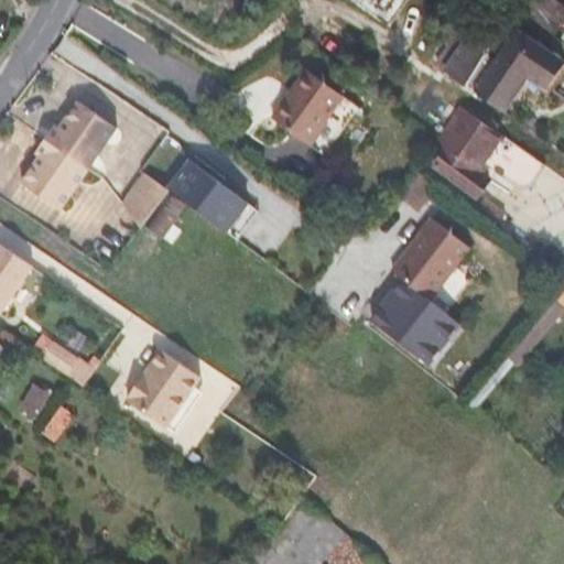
[(354,0),(391,26),(409,0),(354,0)]
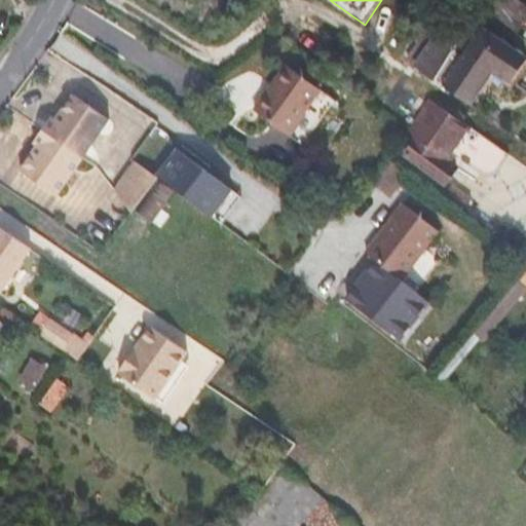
[(495,0),(484,21),(514,41),(525,22),(525,3),(520,0),(495,0)]
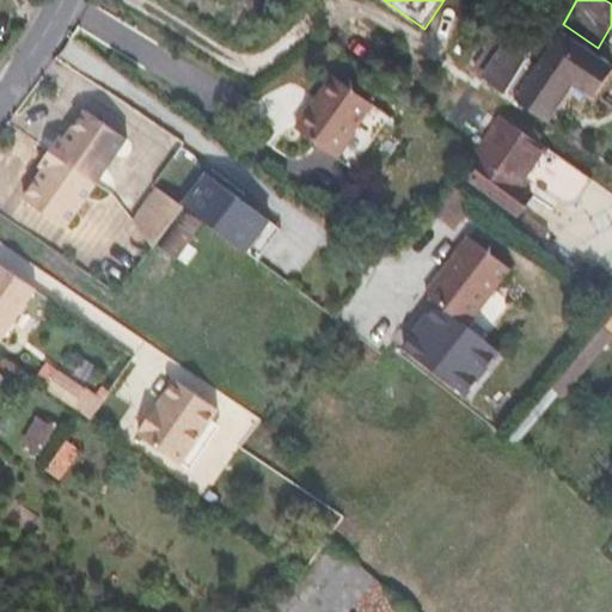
[(475,69),(513,96),(534,63),(528,59),(533,51),(494,22),(478,42),(488,50),(475,69)]
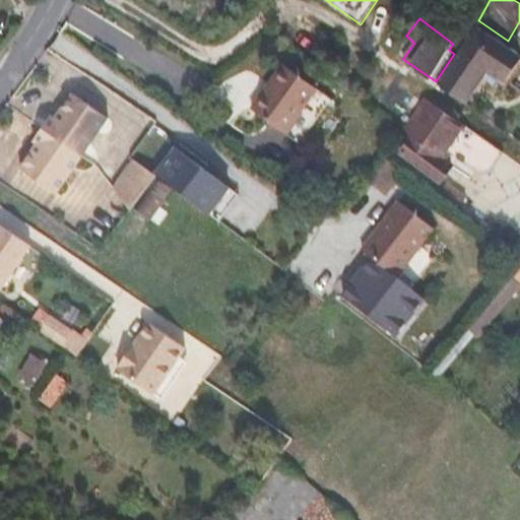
[(454,54),(436,81),(426,96),(428,98),(456,118),(490,69),(506,80),(519,59),(519,55),(477,26),(457,56),(454,54)]
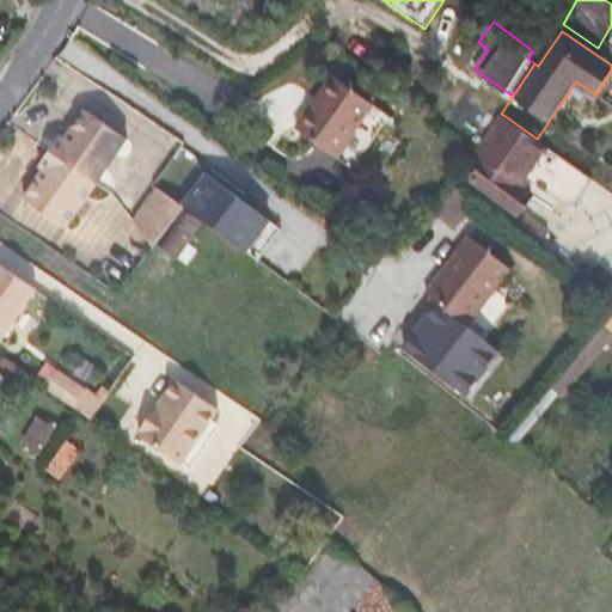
[(297,128),(354,169),(391,116),(334,75),(297,128)]
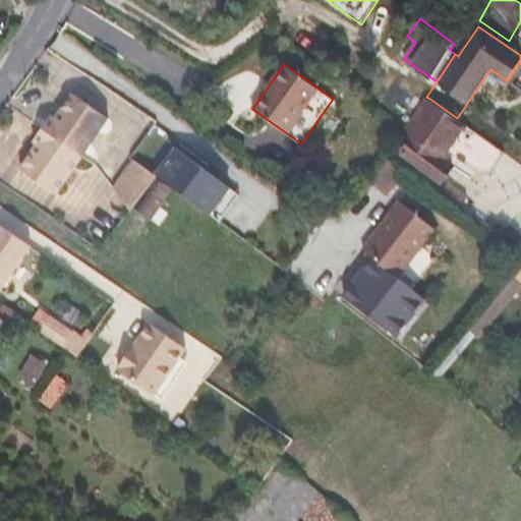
[(52,114),(43,128),(46,130),(84,157),(110,119),(72,93),(55,116),(52,114)]
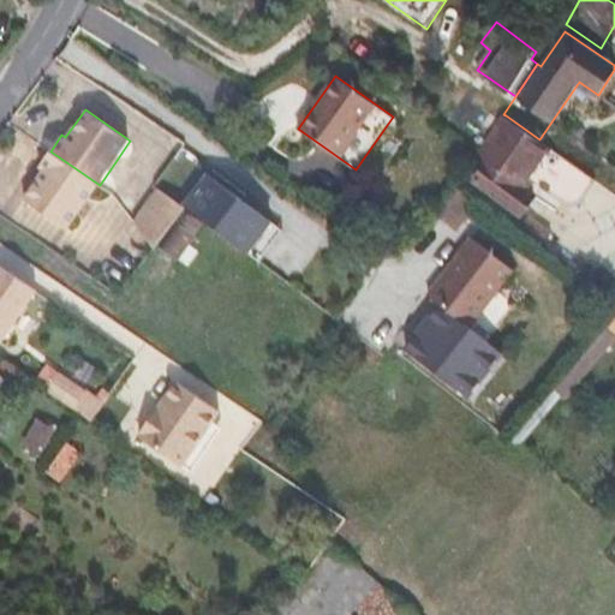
[(467,190),(514,226),(542,186),(562,201),(572,206),(578,206),(586,199),(598,180),(539,139),(506,115),(477,157),(487,165),(467,190)]
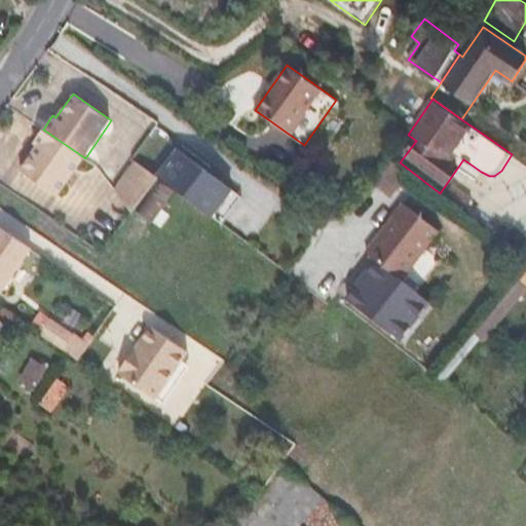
[(36,146),(20,170),(59,196),(85,158),(46,132),(43,129),(33,144),(36,146)]
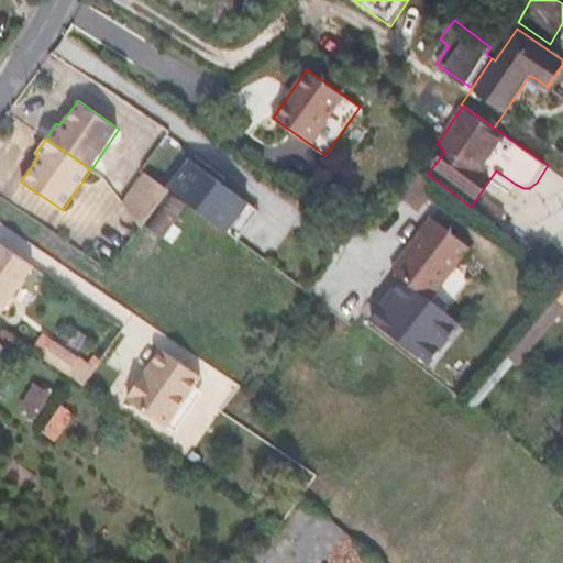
[(203,165),(181,194),(236,236),(258,209),(203,165)]
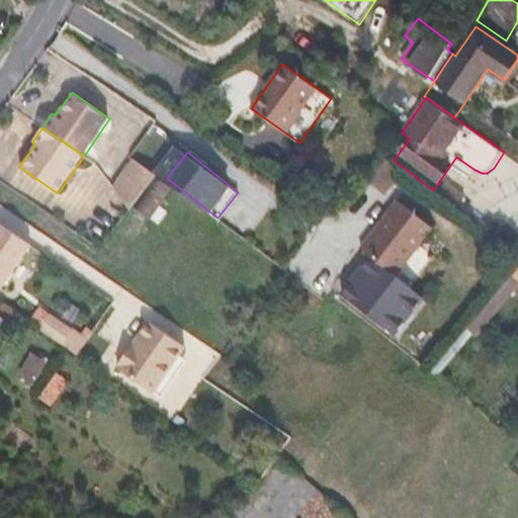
[(138,155),(118,180),(140,196),(159,172),(138,155)]
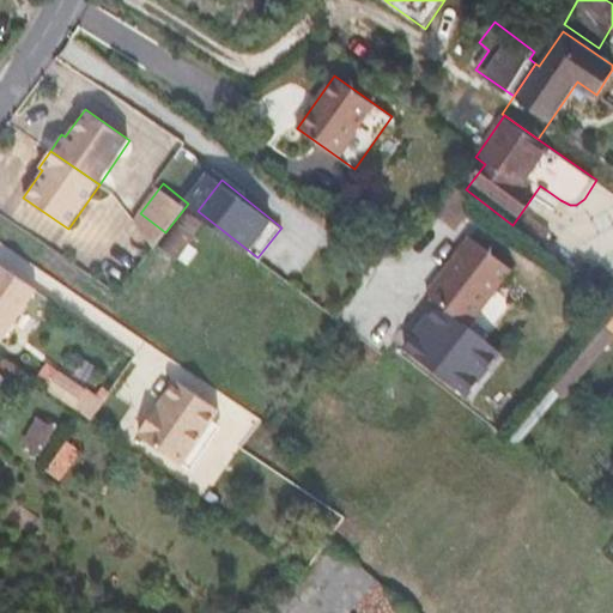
[(453,183),(431,210),(453,226),(474,201),(453,183)]
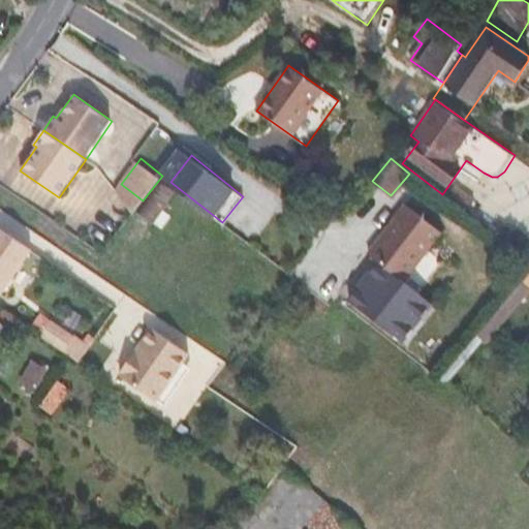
[(154,187),(135,212),(152,224),(170,199),(154,187)]
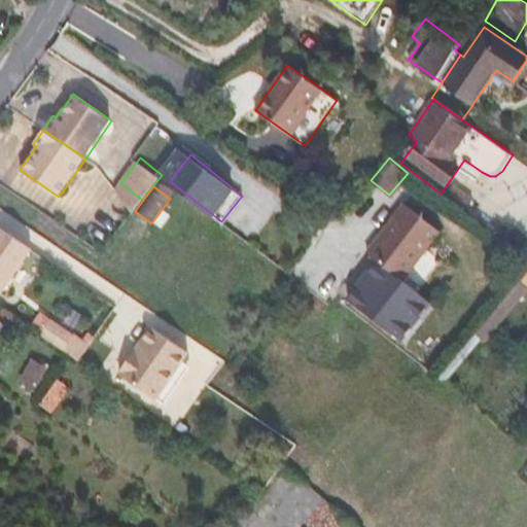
[(441,231),(405,203),(365,254),(380,266),(350,304),(397,343),(427,305),(401,282),(441,231)]
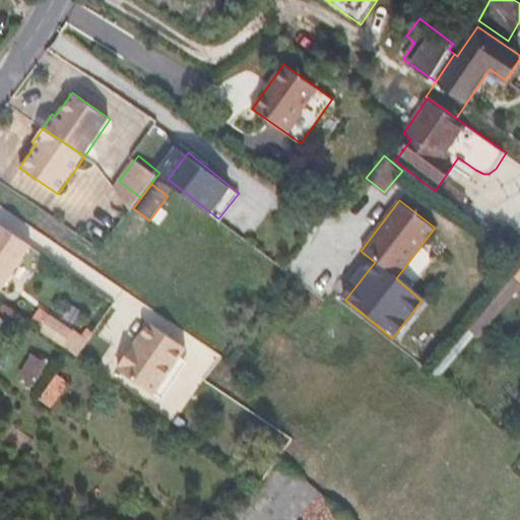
[(0,290),(2,293),(34,246),(0,222),(0,290)]
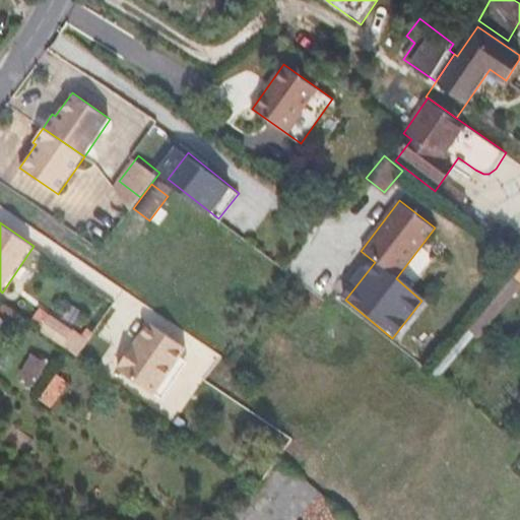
[(40,329),(78,354),(88,339),(50,314),(40,329)]
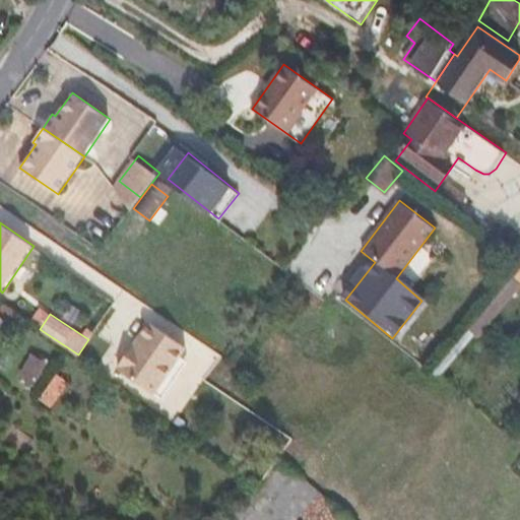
[(150,322),(118,369),(155,394),(187,348),(150,322)]
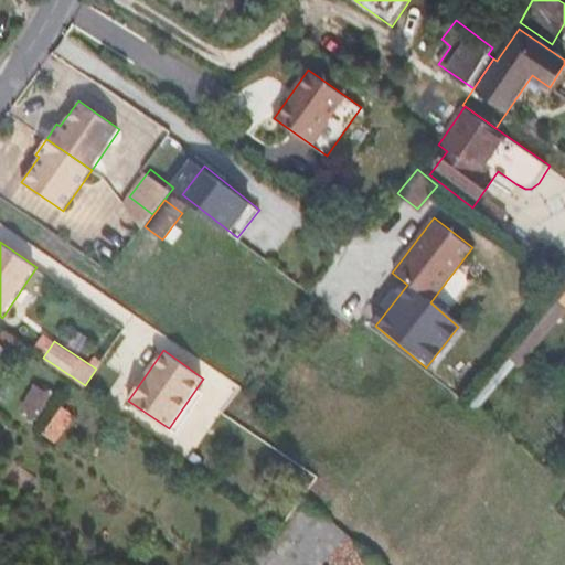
[(287,523),(268,544),(291,564),(323,564),(348,535),(306,499),(287,523)]
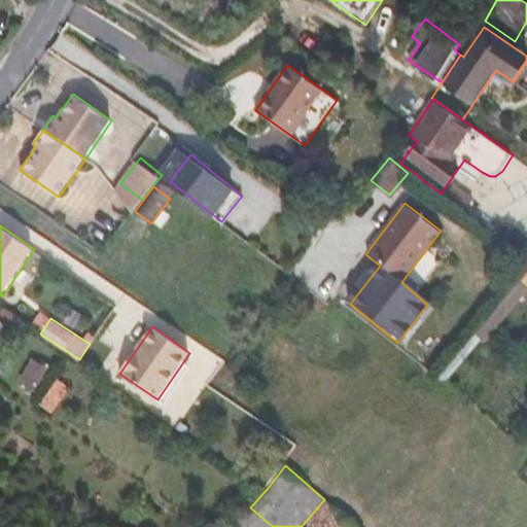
[(272,526),(250,507),(235,526),(272,526)]
